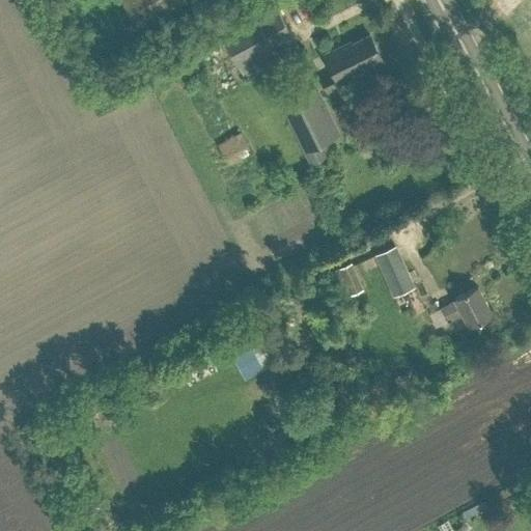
[(300,49),(277,6),(222,34),(245,78),(300,49)]
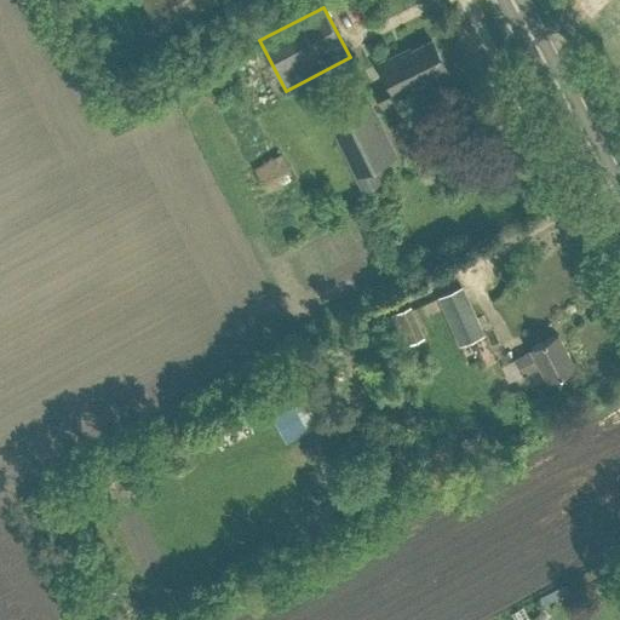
[(448,68),(432,36),(402,52),(401,49),(380,59),(391,84),(378,90),(385,107),(405,97),(402,91),(448,68)]
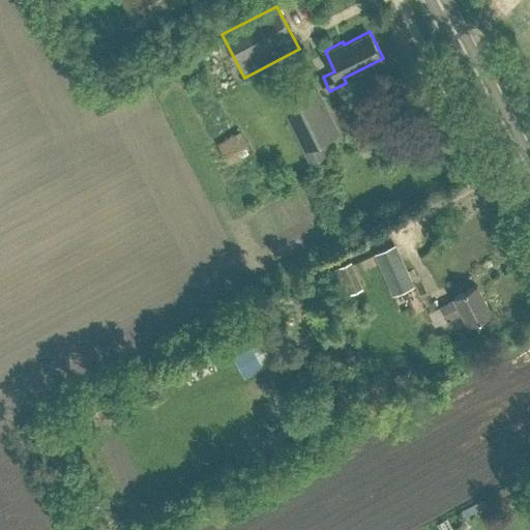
[(310,163),(328,152),(323,142),(339,134),(316,90),(282,109),(310,163)]
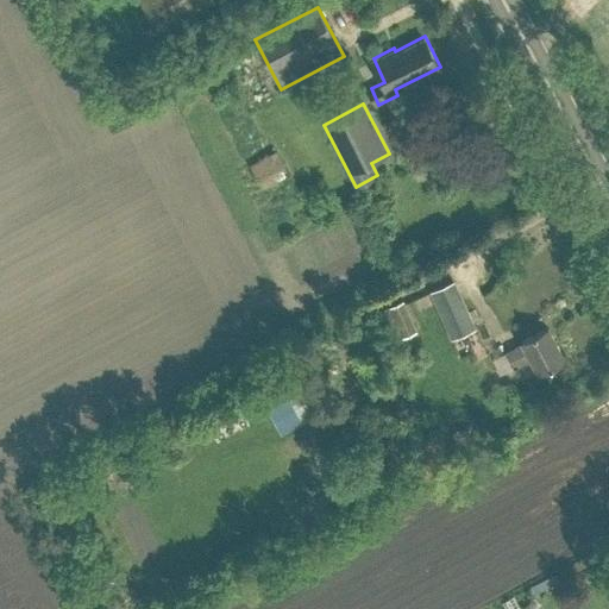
[(287,175),(275,152),(251,164),(263,187),(287,175)]
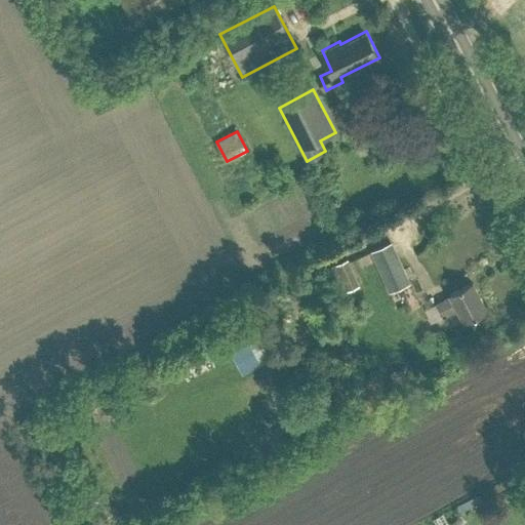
[(379,274),(400,263),(391,242),(370,251),(379,274)]
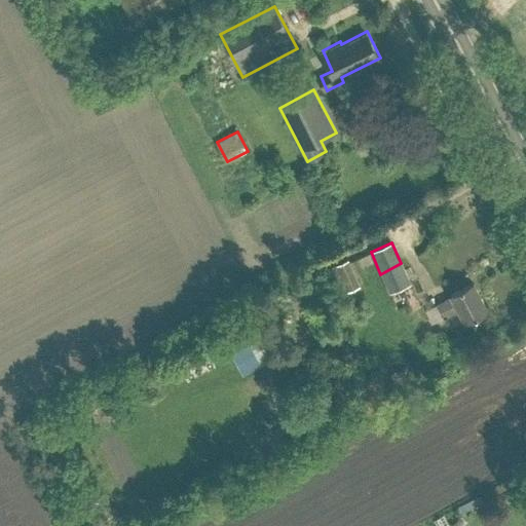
[(359,286),(347,259),(334,265),(346,291),(359,286)]
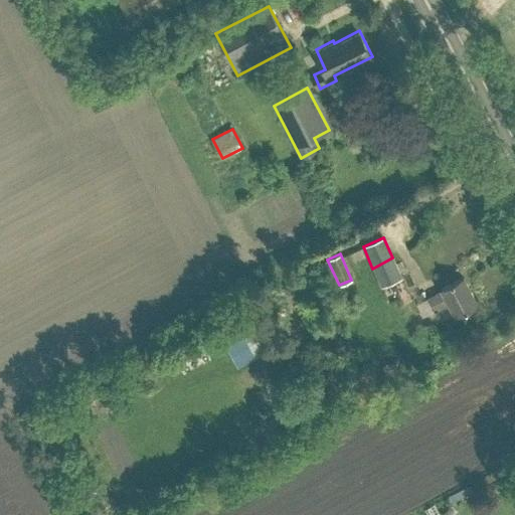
[(392,258),(372,269),(381,287),(401,278),(392,258)]
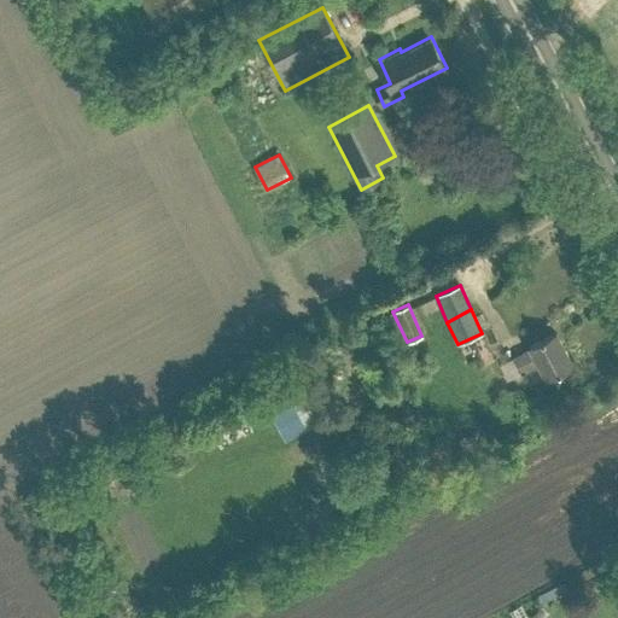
[(573,361),(557,328),(530,343),(531,345),(513,355),(522,372),(541,362),(547,375),(573,361)]
